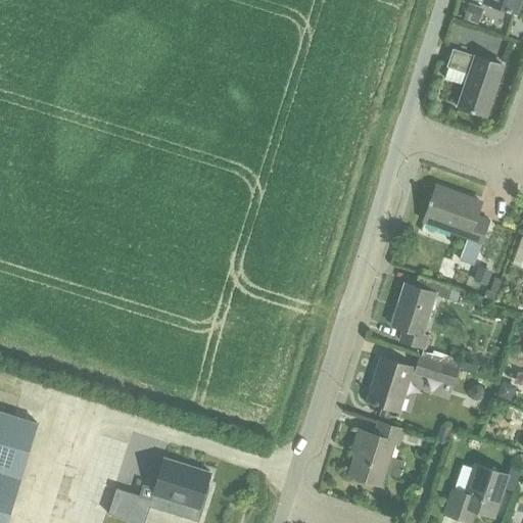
[(483,0),(483,2),(515,12),(518,0),(483,0)]
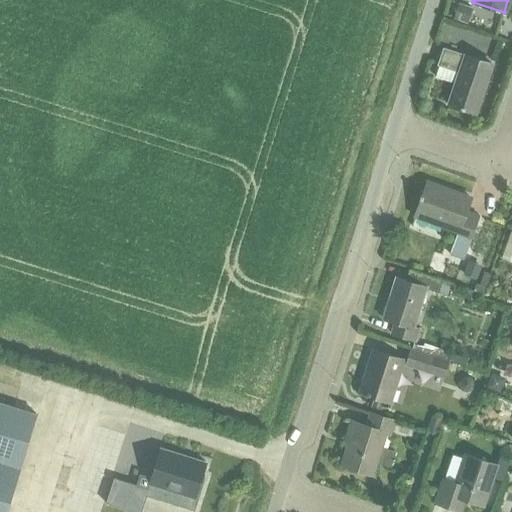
[(453,15),(467,21),(473,6),(458,1),(453,15)]
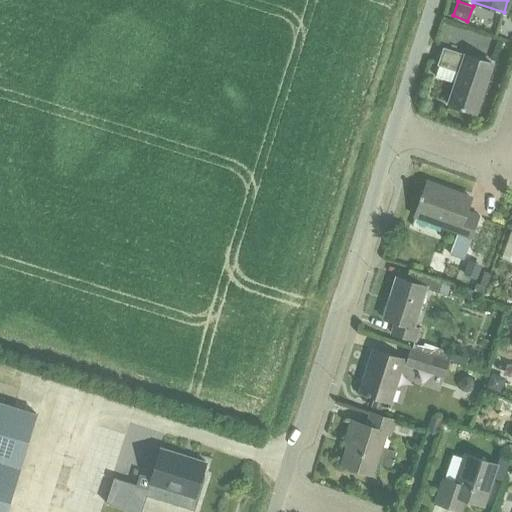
[(435,65),(436,66),(433,75),(455,83),(448,104),(473,112),(490,64),(441,48),(435,65)]
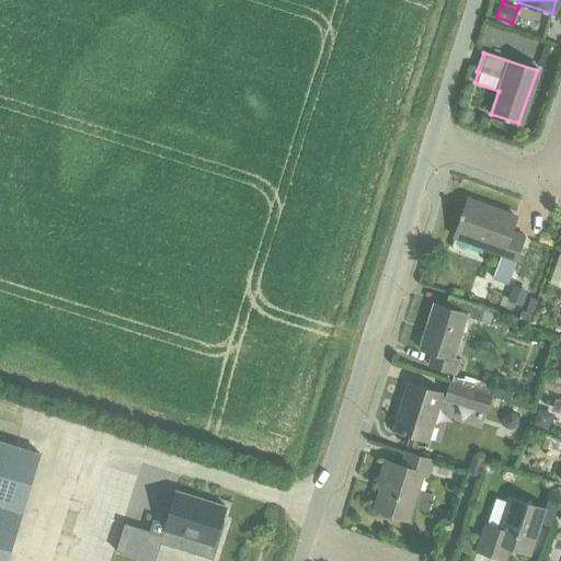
[(506,284),(524,236),(510,230),(515,216),(497,210),(496,213),(484,208),(485,206),(467,199),(454,236),(500,253),(491,277),(506,284)]
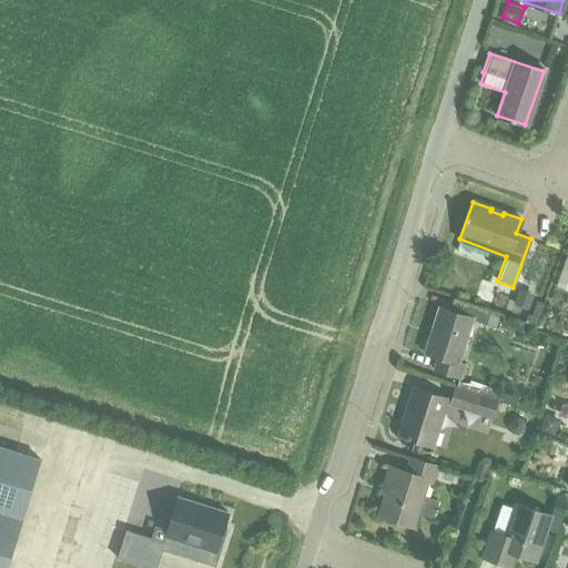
[(515,301),(528,306),(534,293),(520,287),(515,301)]
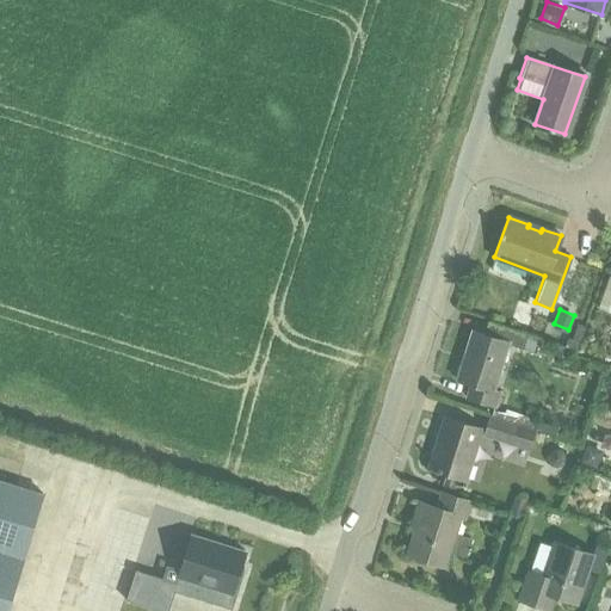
[(494,406),(499,392),(492,389),(508,344),(536,353),(541,339),(487,320),(482,333),(471,329),(455,378),(470,383),(466,396),(494,406)]
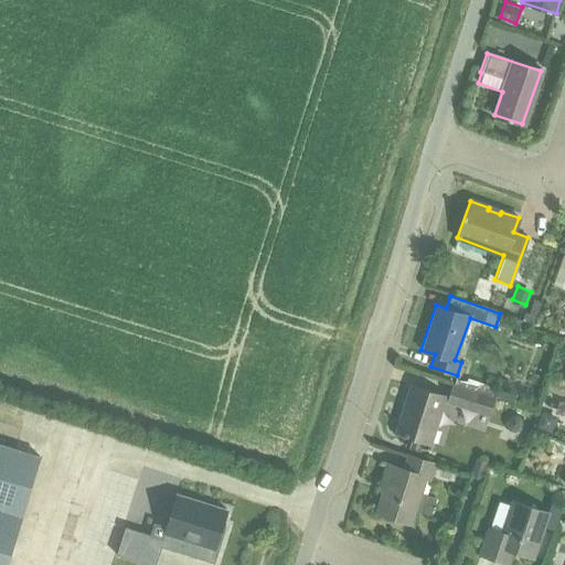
[(524,311),(522,319),(532,322),(540,300),(533,299),(529,312),(524,311)]
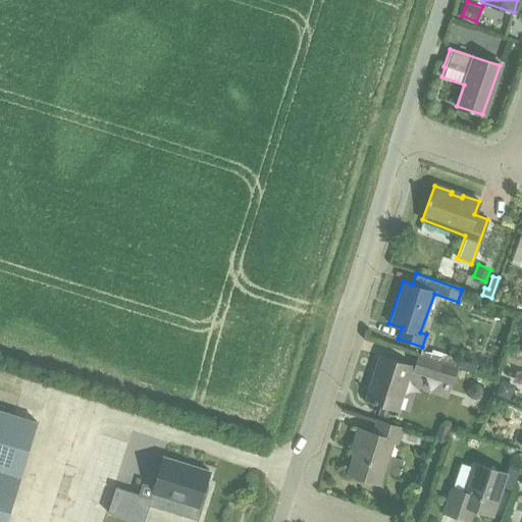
[(452,384),(457,368),(418,356),(413,371),(452,384)]
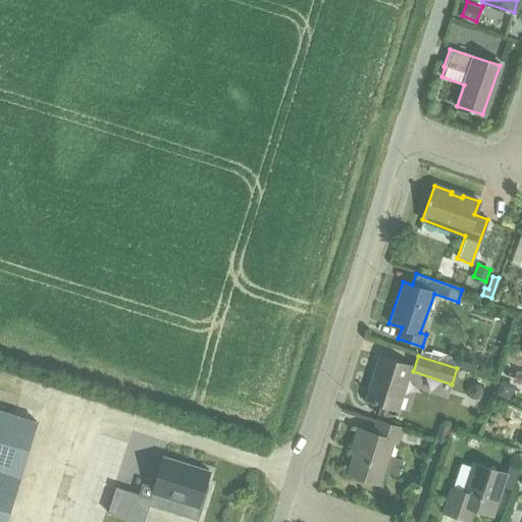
[(377,421),(390,425),(397,409),(410,366),(379,357),(366,400),(382,405),(377,421)]
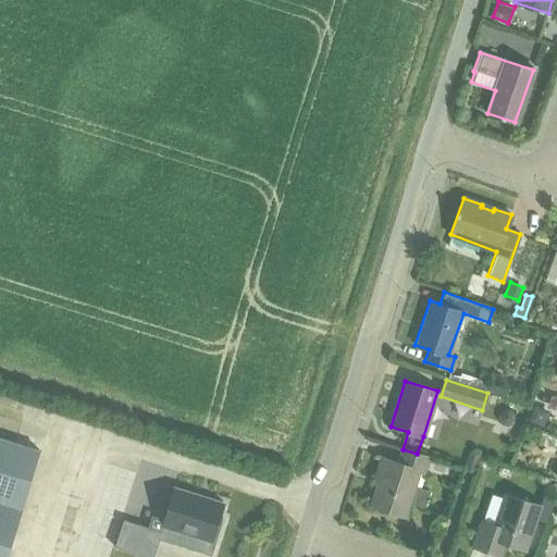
[(534,405),(530,420),(545,425),(551,410),(534,405)]
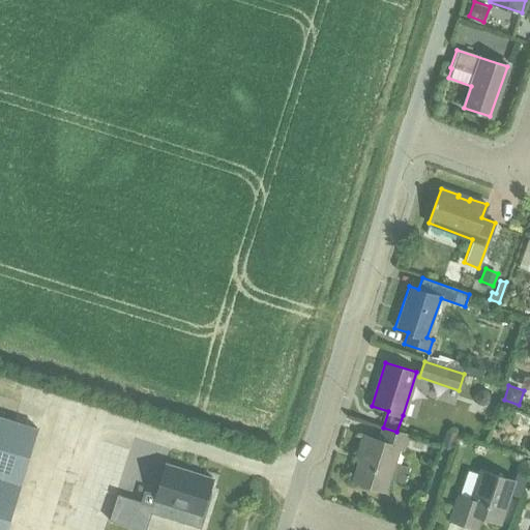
[(0,529),(7,529),(40,429),(0,416),(0,529)]
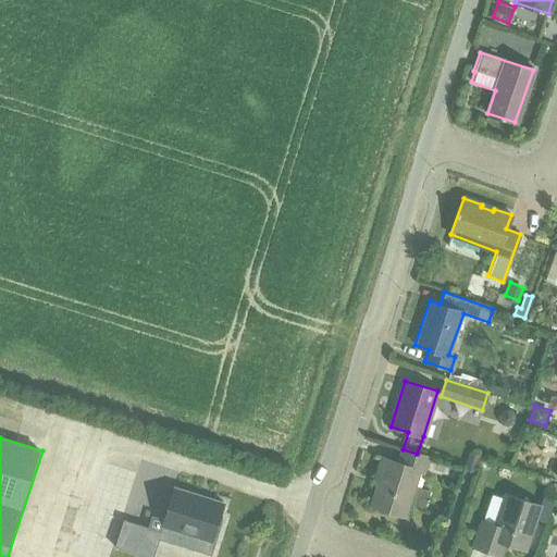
[(417,454),(403,449),(400,448),(396,461),(380,457),(374,475),(380,477),(370,505),(405,517),(409,502),(422,506),(428,490),(416,485),(420,471),(424,472),(429,458),(417,454)]
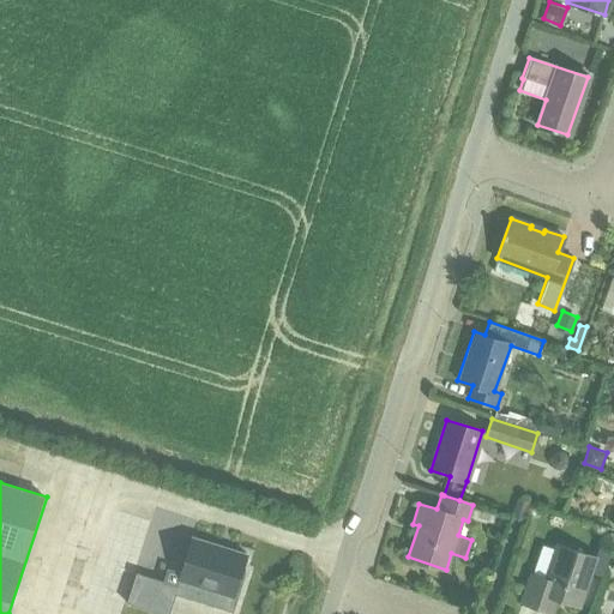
[(527,501),(517,498),(511,515),(522,518),(527,501)]
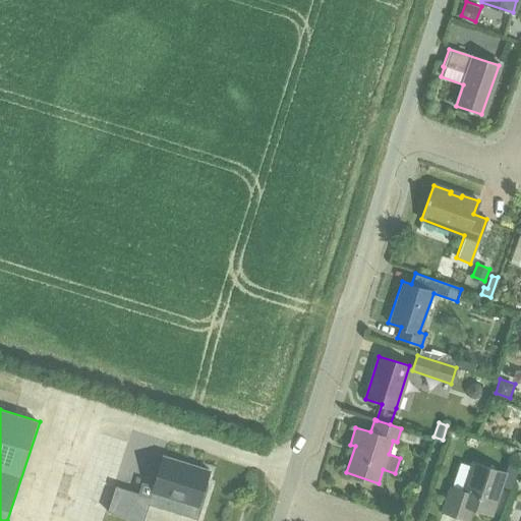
[(198,520),(210,485),(206,484),(210,470),(164,456),(151,498),(116,486),(108,512),(135,520),(145,520),(150,505),(198,520)]
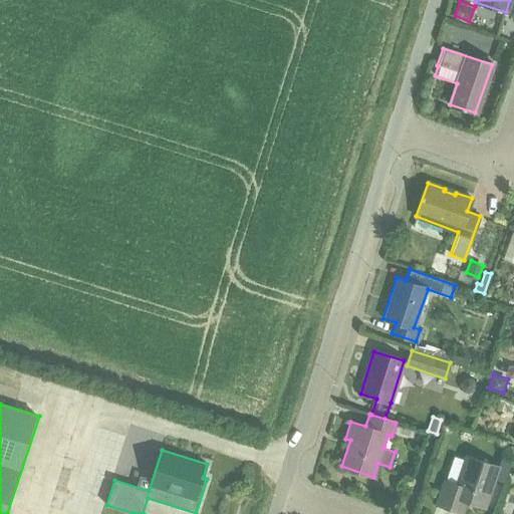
[(444,482),(436,505),(449,510),(453,498),(466,502),(484,508),(494,479),(498,467),(496,466),(467,456),(456,486),(444,482)]
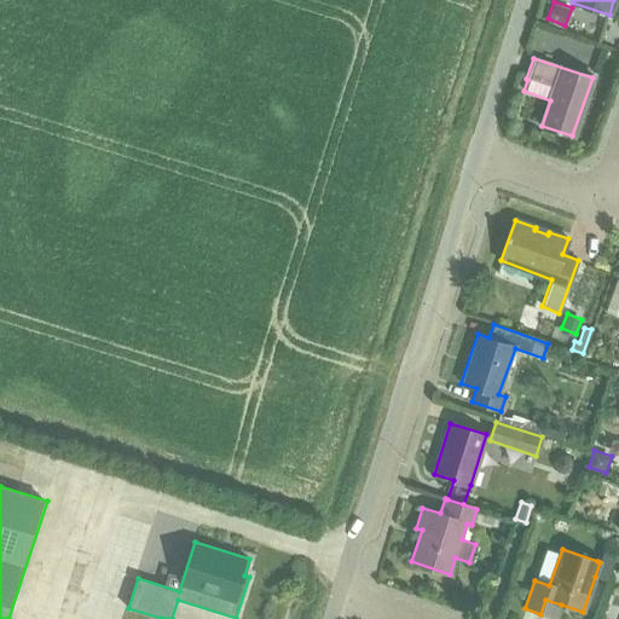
[(600,562),(595,577),(607,580),(617,554),(615,554),(603,550),(600,562)]
